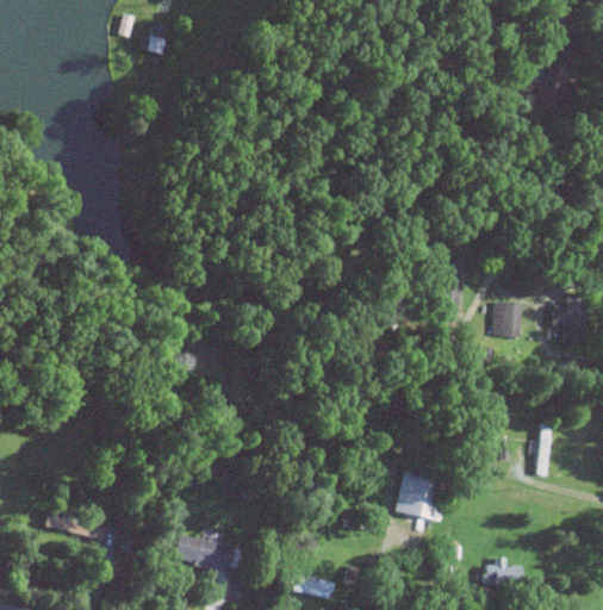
[(145,50),(161,54),(167,26),(151,23),(145,50)]
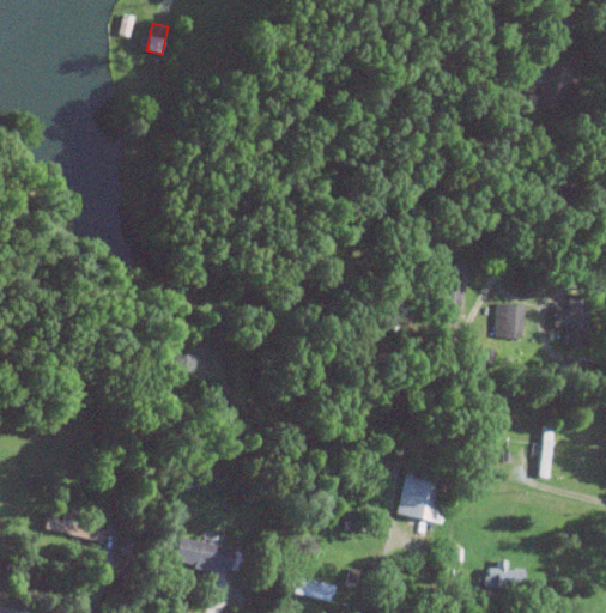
[(557,305),(553,326),(568,328),(565,344),(589,347),(595,299),(569,296),(567,308),(557,305)]
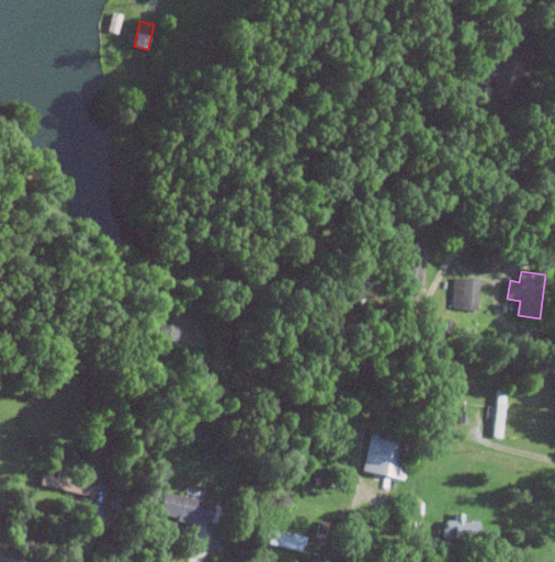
[(480,279),(456,279),(456,310),(479,310),(480,279)]
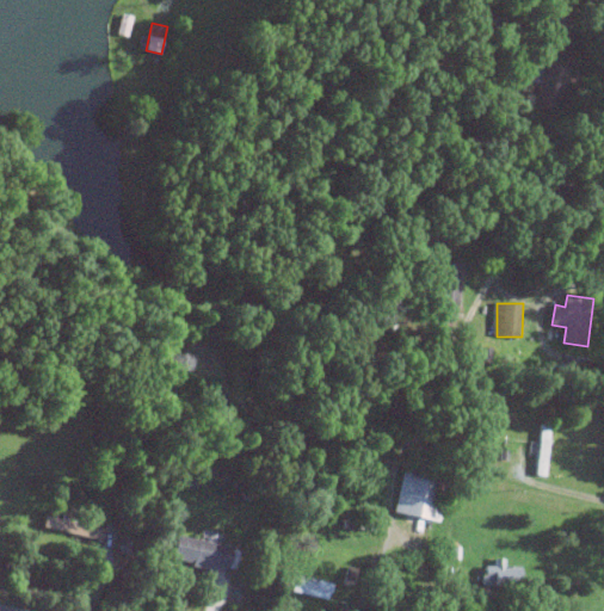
[(396,511),(444,523),(449,503),(436,500),(439,482),(405,474),(396,511)]
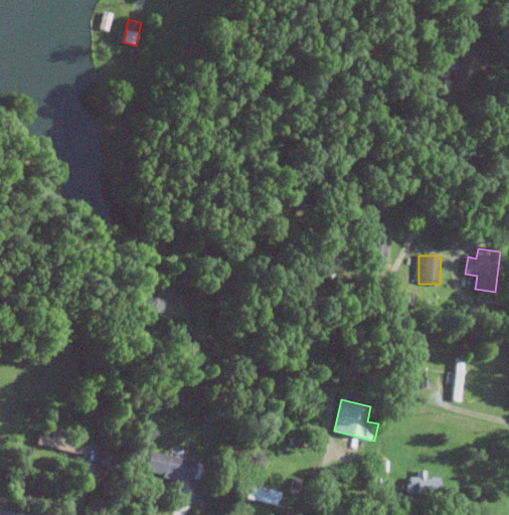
[(37,445),(87,455),(89,445),(39,435),(37,445)]
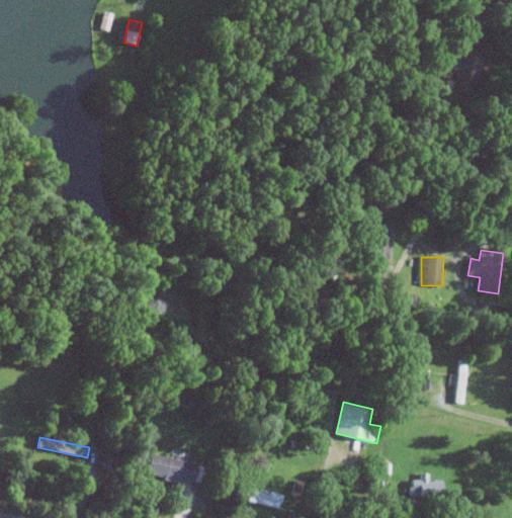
[(146,477),(194,483),(197,461),(149,454),(146,477)]
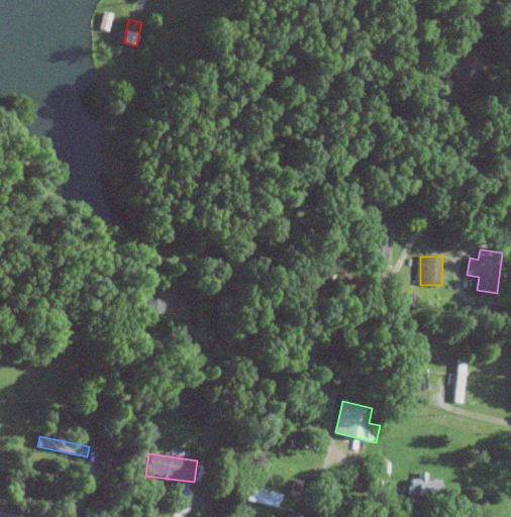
[(420,478),(410,479),(410,495),(442,494),(441,479),(429,480),(429,473),(420,473),(420,478)]
